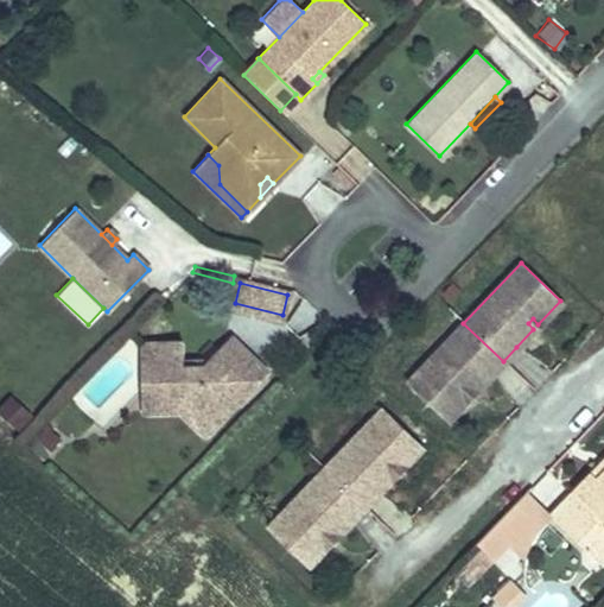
[(528,323),(533,329),(538,324),(533,318),(528,323)]
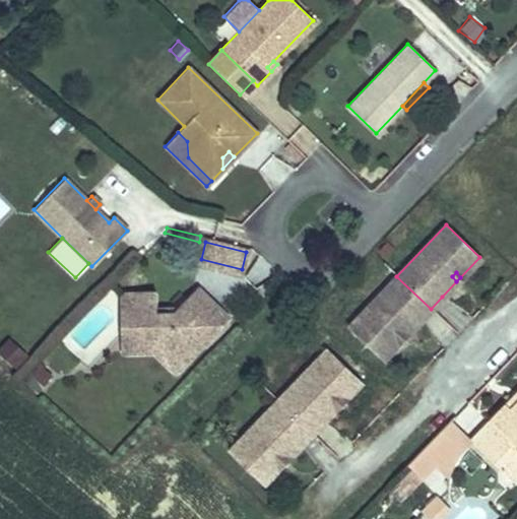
[(347,327),(381,360),(400,339),(395,335),(399,331),(404,336),(431,309),(396,276),(347,327)]
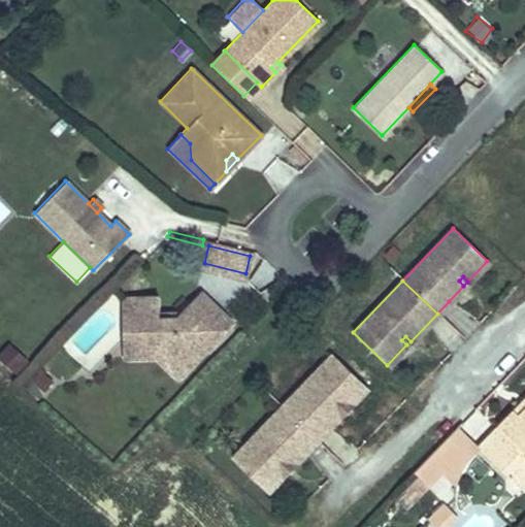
[(163,348),(186,368),(230,322),(199,291),(178,313),(173,318),(158,318),(158,313),(157,296),(126,297),(122,300),(123,349),(163,348)]
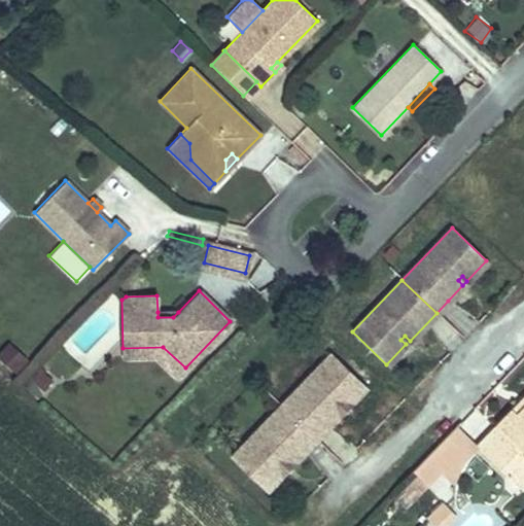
[(400,340),(406,344),(410,341),(405,336),(400,340)]
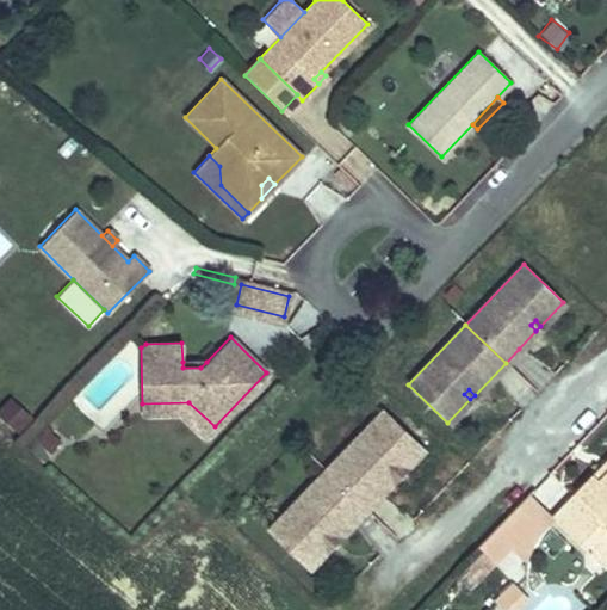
[(0,417),(17,432),(30,419),(7,399),(0,406),(0,417)]
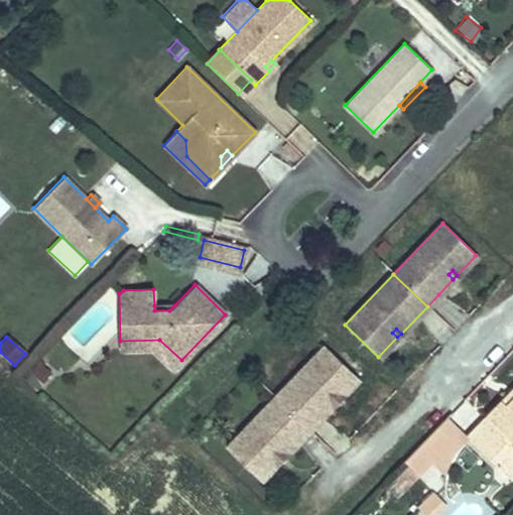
[(120,341),(120,350),(151,350),(172,369),(181,360),(159,340),(120,341)]
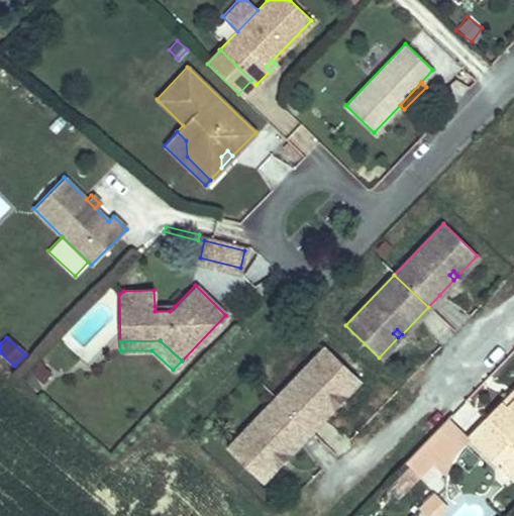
[(276,398),(309,430),(336,401),(332,397),(336,393),(340,397),(357,379),(324,346),(276,398)]
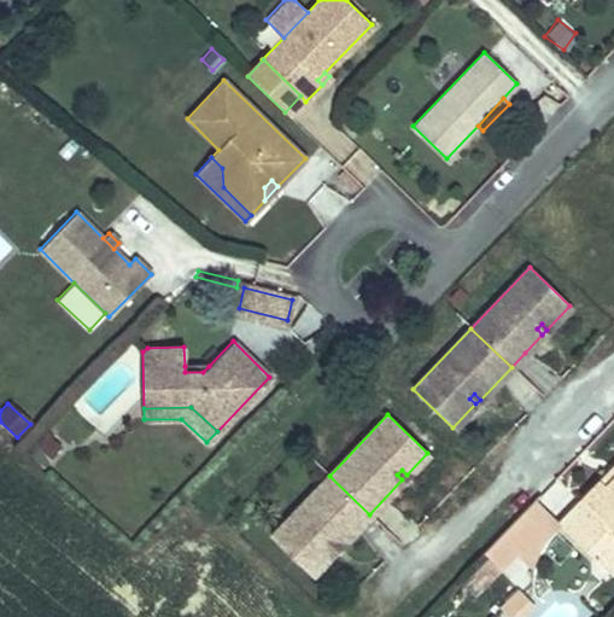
[(28,453),(42,465),(57,447),(42,436),(28,453)]
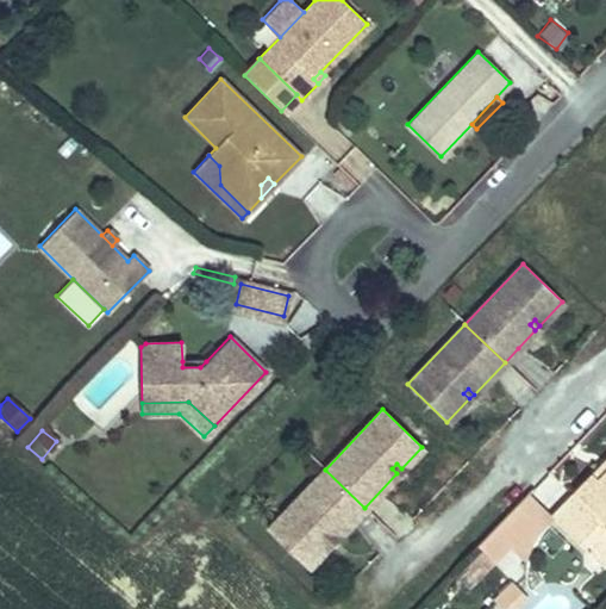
[(605,460),(592,474),(598,480),(605,471),(605,460)]
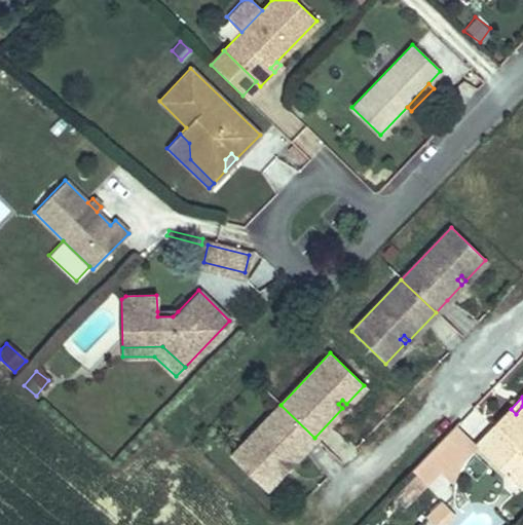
[(338,404),(342,408),(346,404),(342,400),(338,404)]
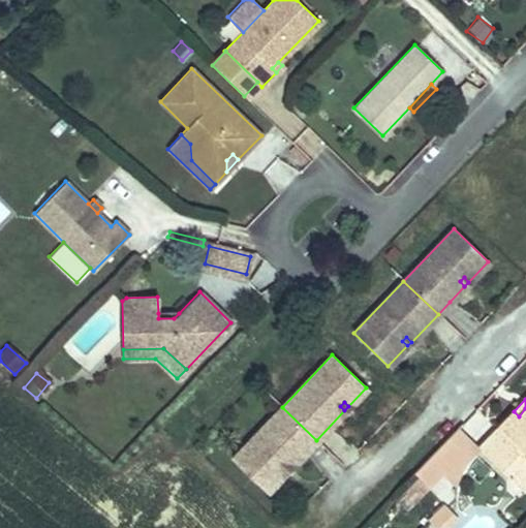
[(231,459),(267,492),(285,472),(281,467),(285,463),(289,468),(316,440),(282,407),(231,459)]
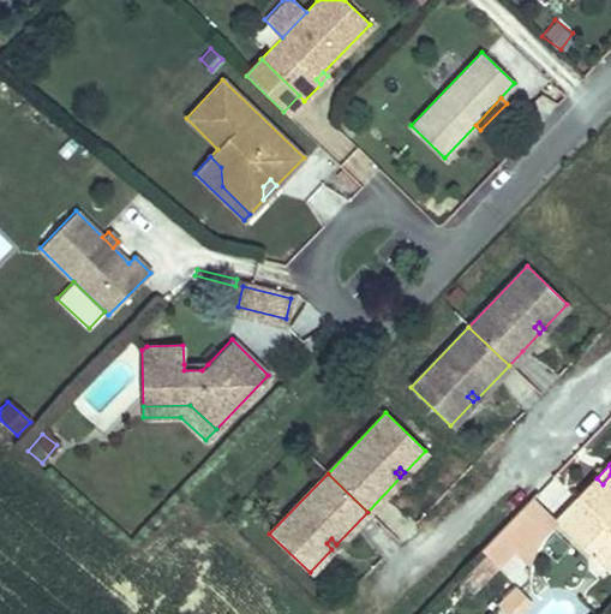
[(555,522),(589,555),(610,532),(610,475),(603,484),(597,478),(555,522)]
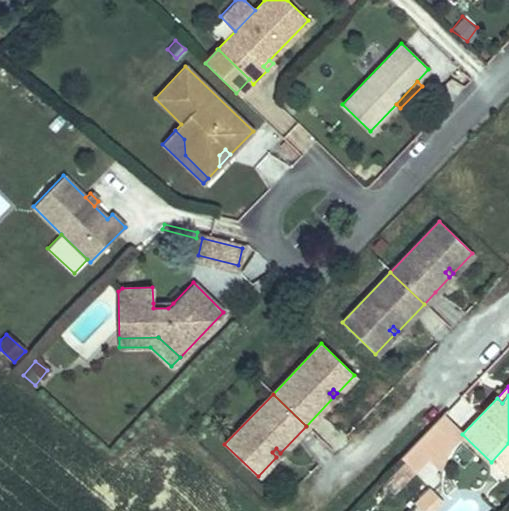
[(414,442),(440,467),(447,449),(462,434),(441,413),(414,442)]
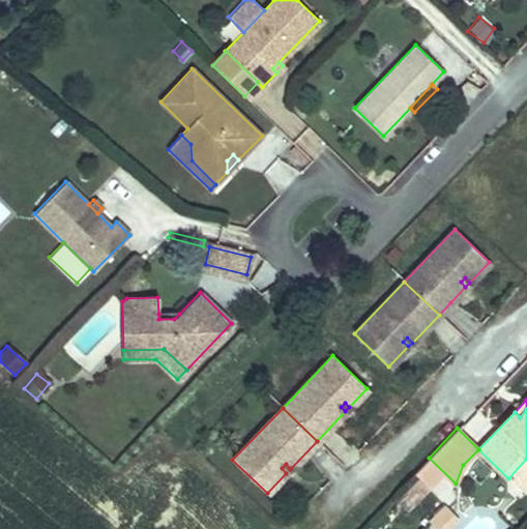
[(414,472),(428,486),(442,471),(429,458),(414,472)]
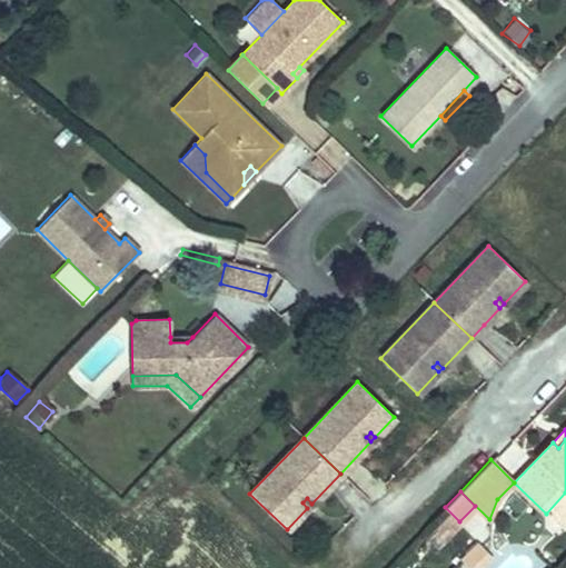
[(565,492),(546,514),(559,527),(565,520),(565,492)]
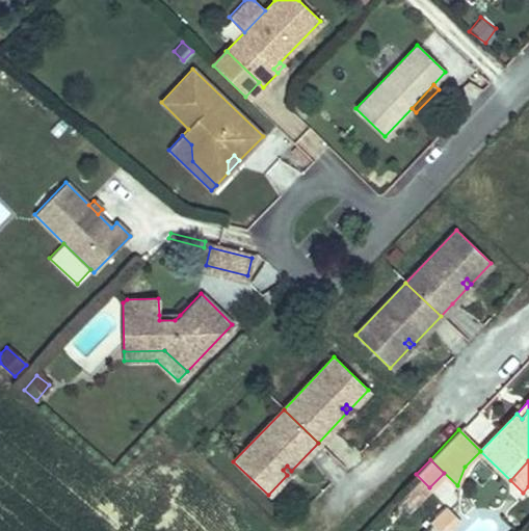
[(283,470),(287,475),(291,471),(287,466),(283,470)]
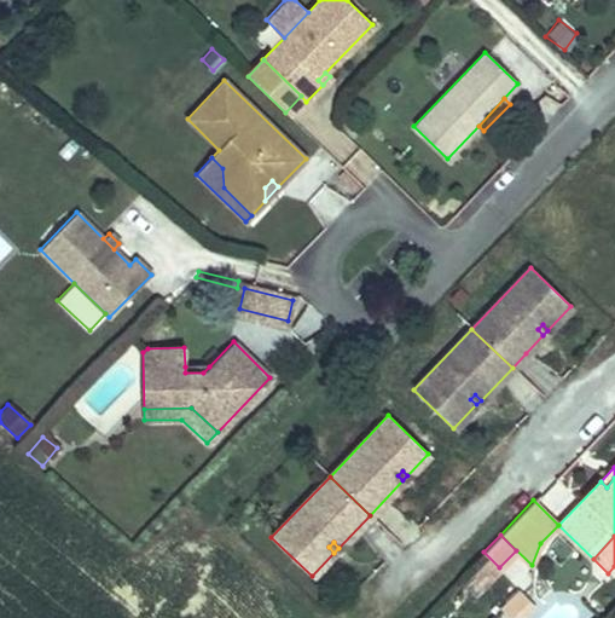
[(500,610),(508,617),(518,617),(533,604),(518,590),(500,610)]
